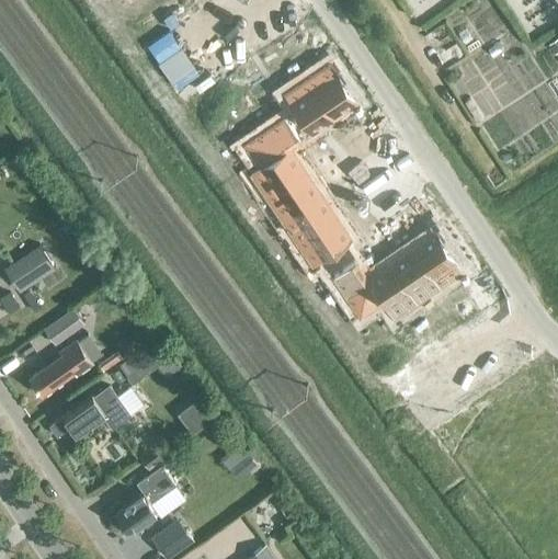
[(144,0),(136,6),(143,15),(150,10),(144,0)]
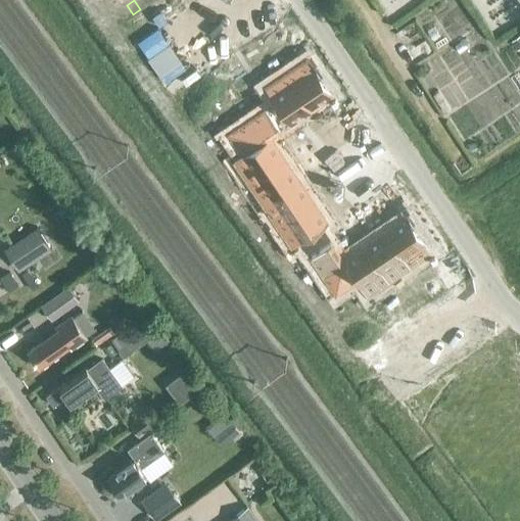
[(144,0),(134,0),(140,9),(147,4),(144,0)]
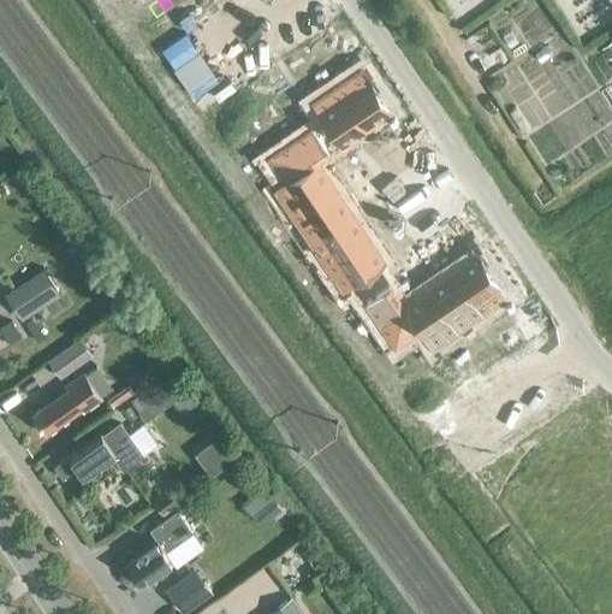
[(149,6),(141,12),(149,22),(156,17),(149,6)]
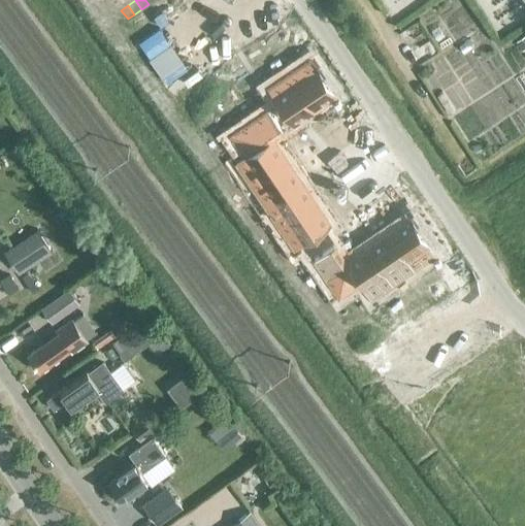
[(121,10),(115,14),(121,24),(128,19),(121,10)]
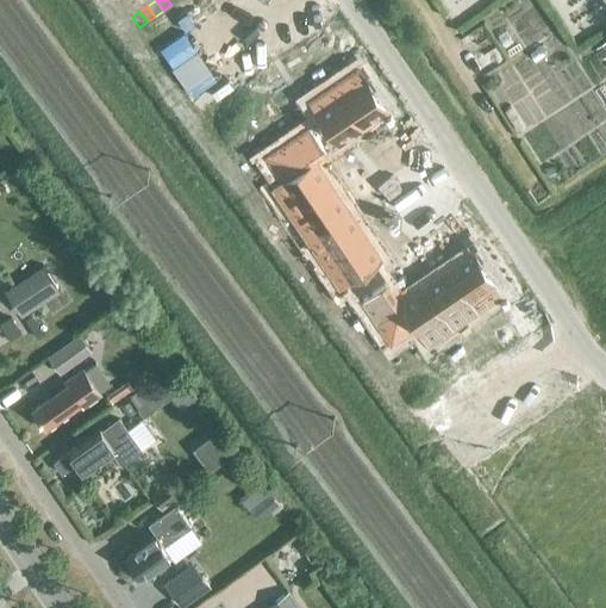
[(592,51),(599,61),(605,55),(605,45),(604,43),(592,51)]
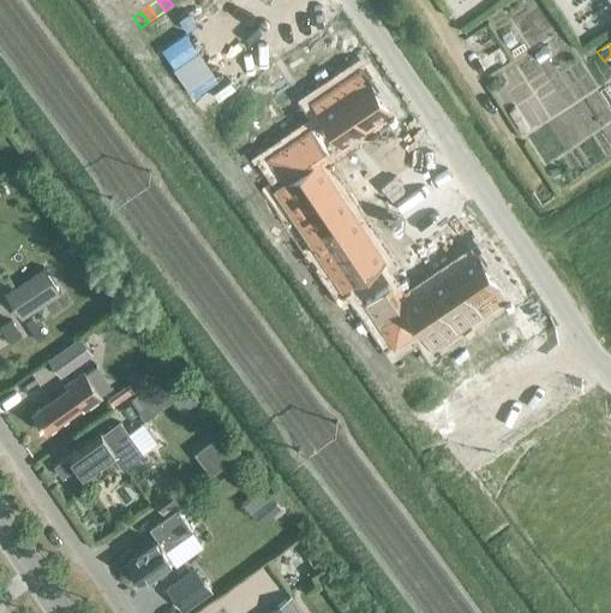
[(359,69),(333,85),(363,131),(389,113),(359,69)]
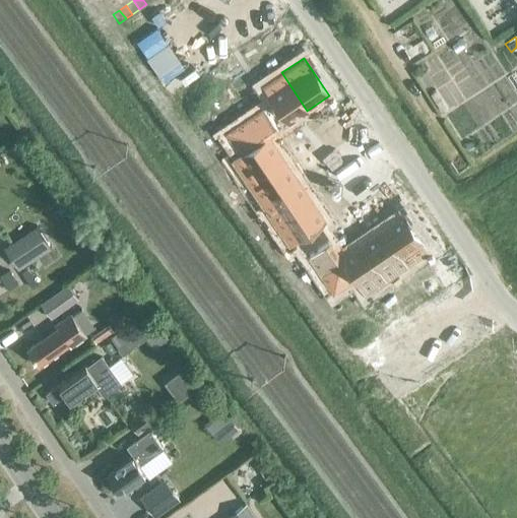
[(281,72),(260,87),(270,103),(285,125),(307,111),(281,72)]
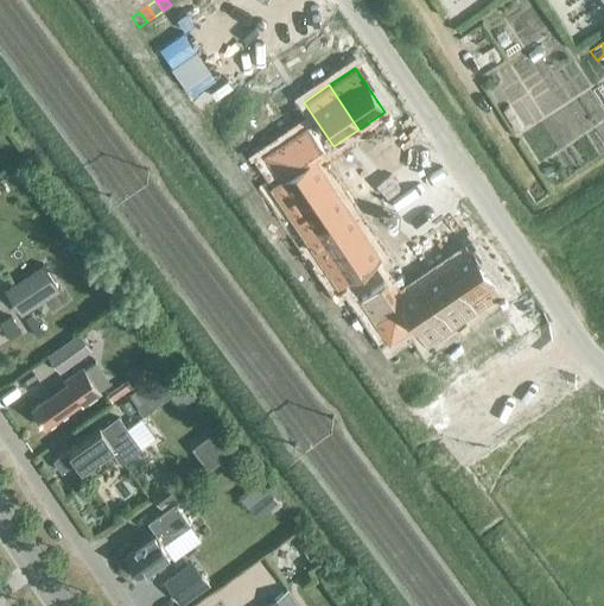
[(275,124),(267,128),(275,139),(283,133),(275,124)]
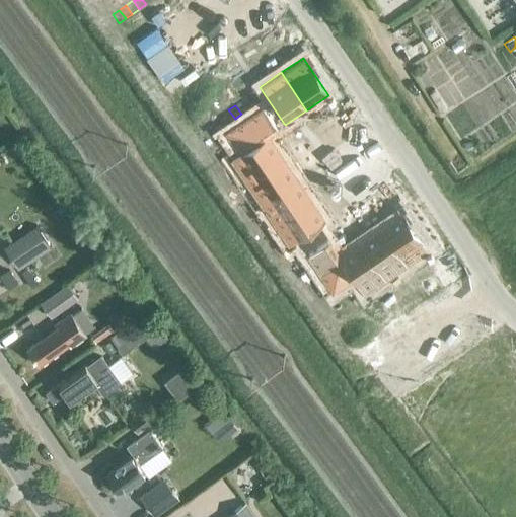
[(261,108),(223,134),(237,155),(267,136),(267,137),(276,131),(261,108)]
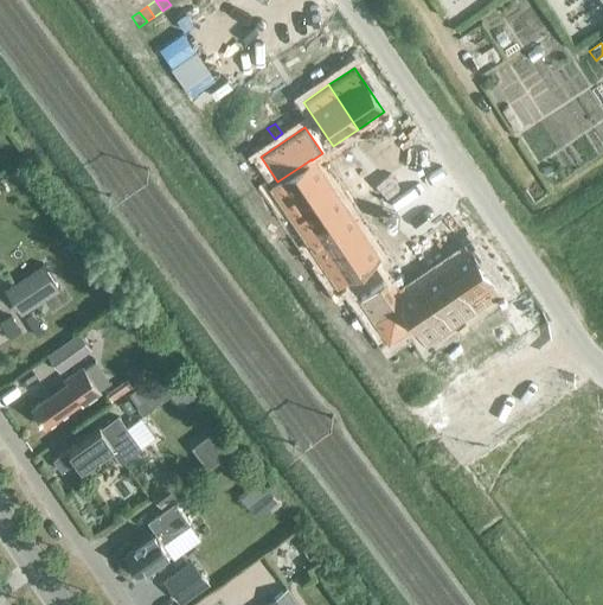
[(267,128),(260,134),(267,145),(275,139),(267,128)]
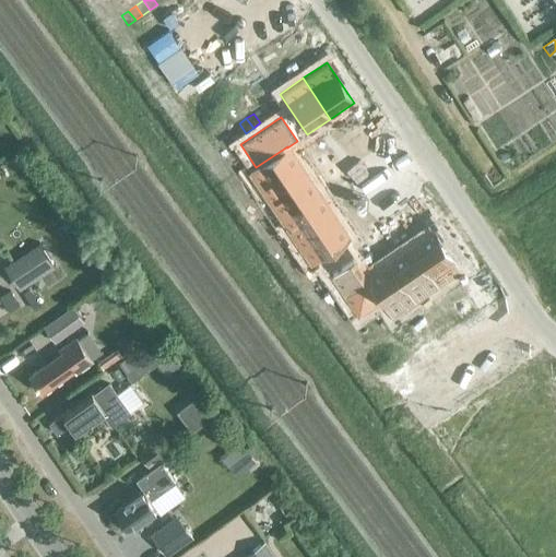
[(239,123),(232,129),(238,139),(246,133),(239,123)]
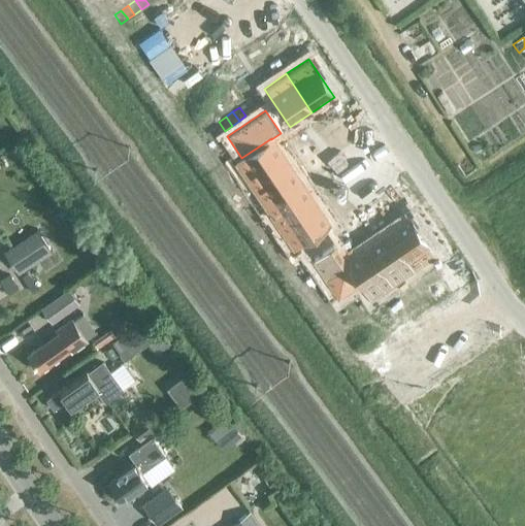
[(219,122),(211,126),(218,135),(225,131),(219,122)]
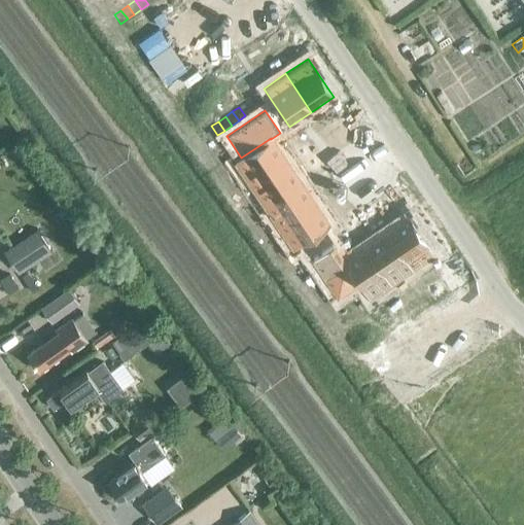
[(211,126),(204,131),(210,140),(217,135),(211,126)]
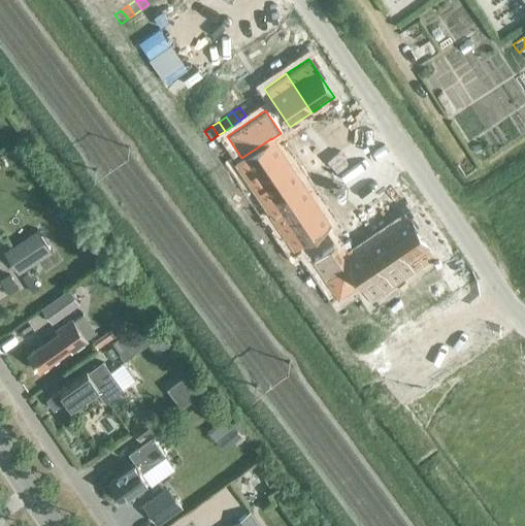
[(204,131),(197,136),(203,145),(210,140),(204,131)]
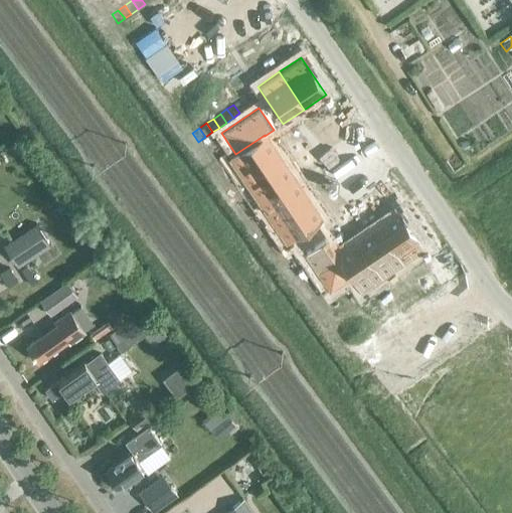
[(192,133),(185,138),(191,147),(198,142),(192,133)]
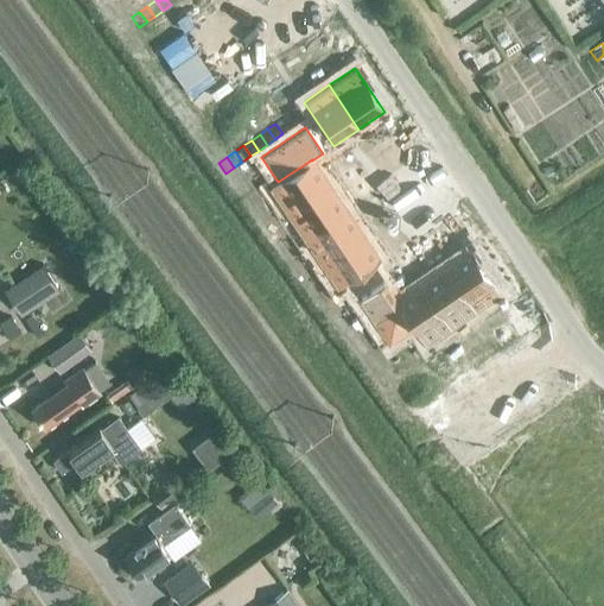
[(278,182),(267,189),(284,214),(329,184),(312,161),(312,159),(278,182)]
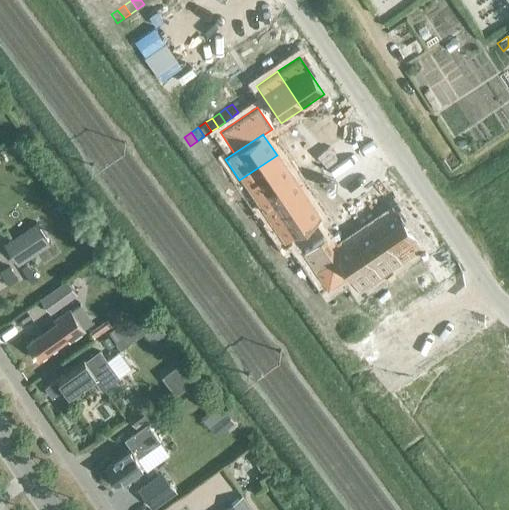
[(277,155),(239,180),(254,201),(291,176),(277,155)]
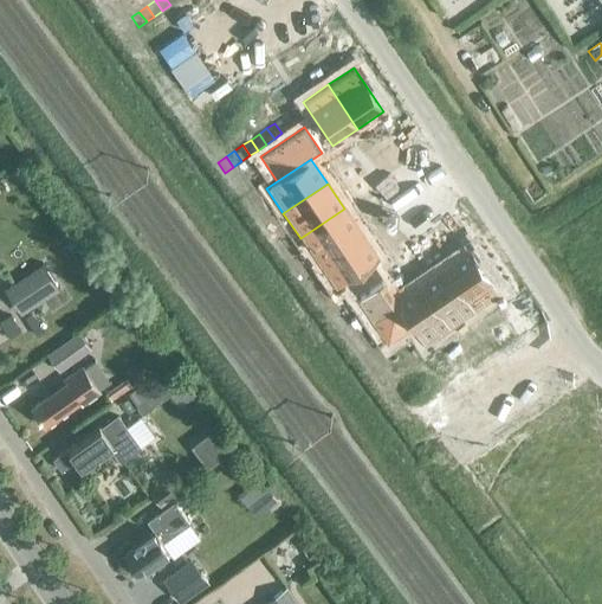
[(344,209),(301,238),(317,263),(361,233),(344,209)]
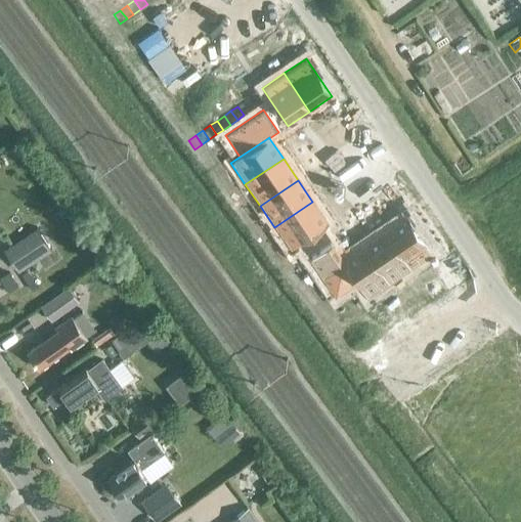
[(312,202),(274,227),(289,250),(297,244),(319,228),(327,223),(312,202)]
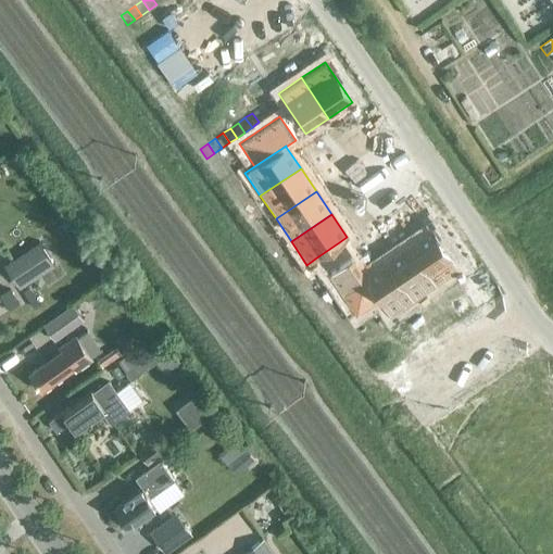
[(429,229),(406,246),(434,286),(457,271),(429,229)]
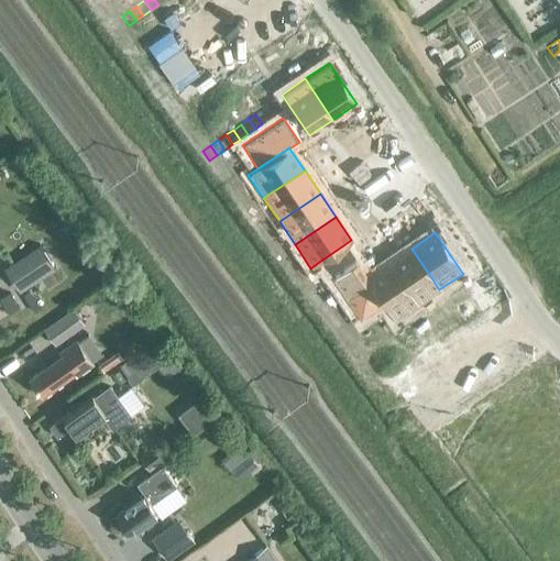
[(0,272),(17,295),(53,271),(36,248),(0,272)]
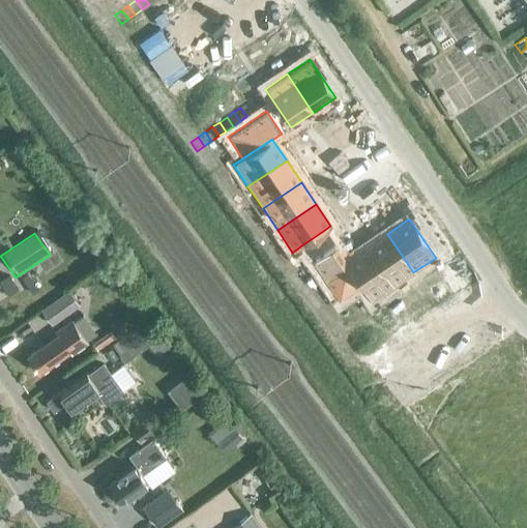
[(387,234),(366,248),(391,287),(413,272),(387,234)]
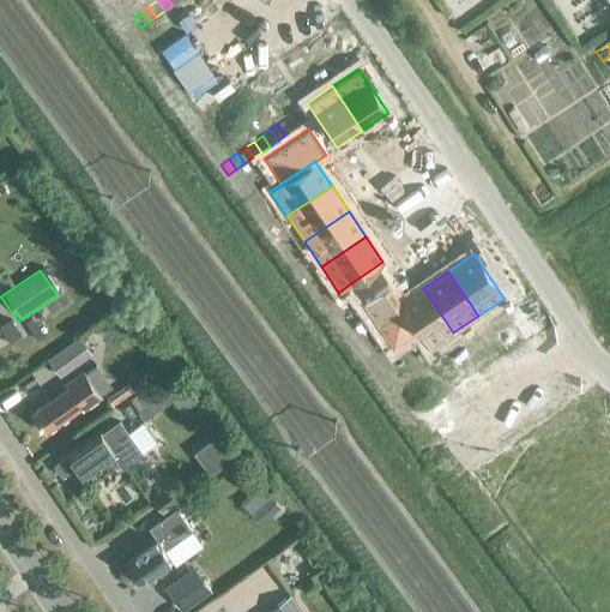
[(387,286),(360,304),(391,349),(415,333),(416,331),(398,305),(399,304),(387,286)]
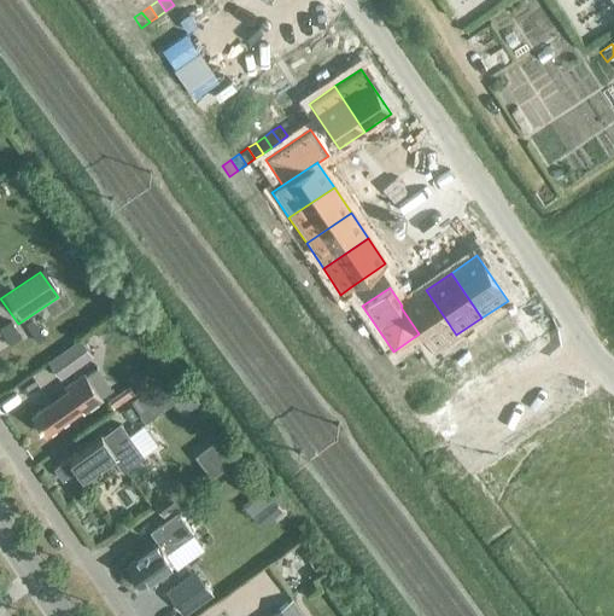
[(103,298),(111,309),(122,301),(115,290),(103,298)]
